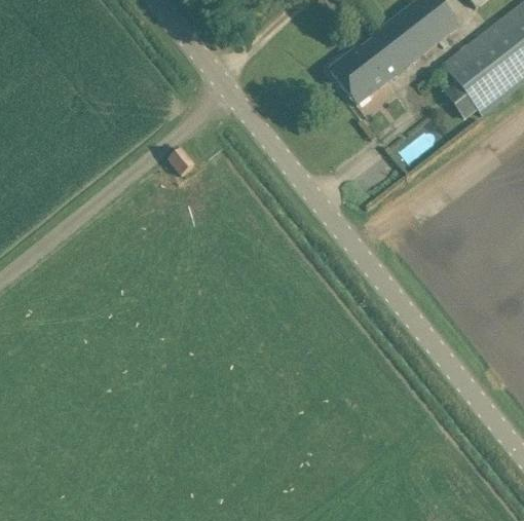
[(417,0),(390,22),(373,0),(348,0),(375,33),(330,68),(358,104),(459,26),(440,0),(417,0)]
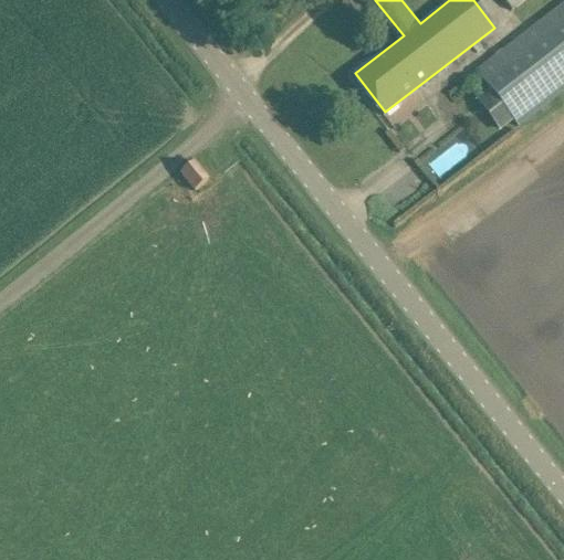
[(507,0),(513,9),(524,0),(507,0)]
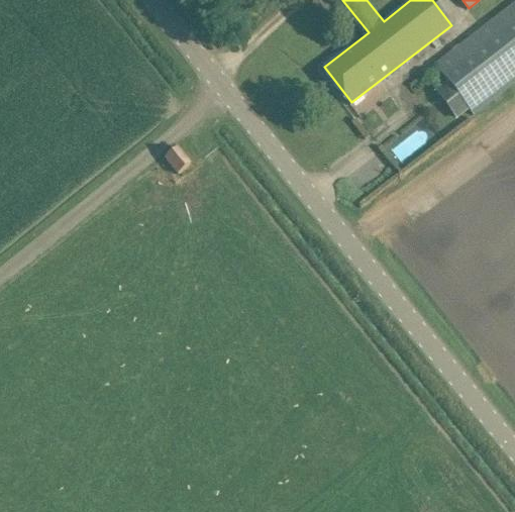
[(514,1),(436,63),(475,112),(499,94),(503,100),(514,92),(509,86),(514,81),(514,1)]
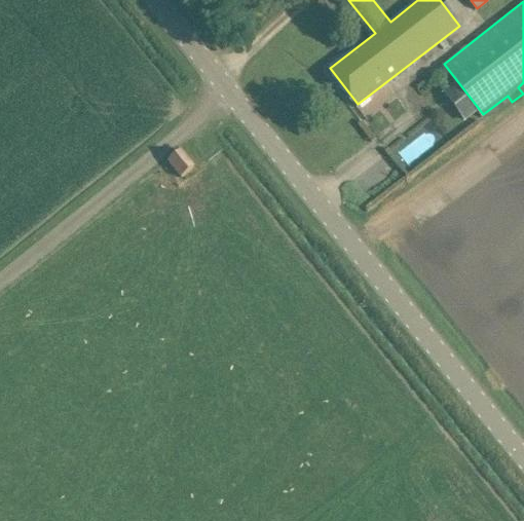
[(170,157),(183,175),(195,164),(181,148),(170,157)]
